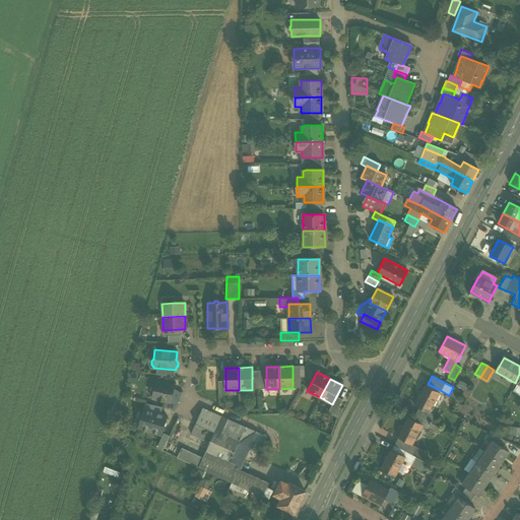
[(171,403),(175,385),(156,381),(152,399),(171,403)]
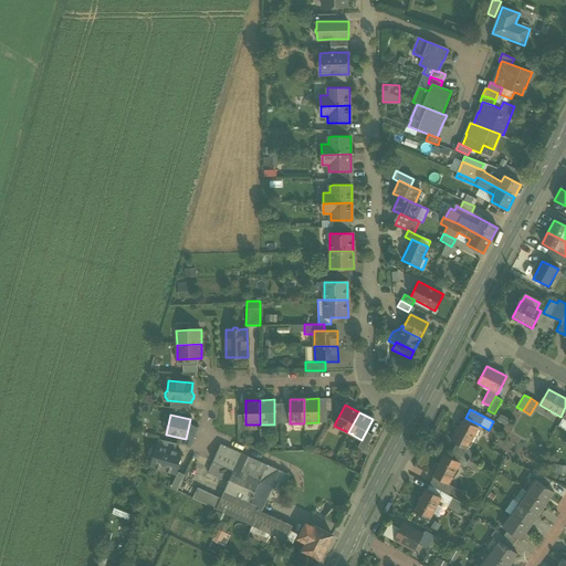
[(452,451),(469,460),(473,452),(468,449),(481,426),(465,418),(464,420),(463,420),(451,441),(456,444),(452,451)]
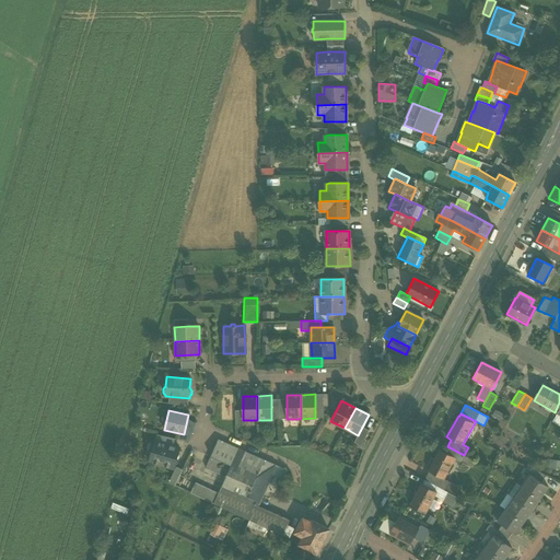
[(276,466),(218,440),(205,468),(225,478),(218,493),(195,483),(190,493),(282,536),(290,521),(254,504),(258,497),(260,498),(276,466)]
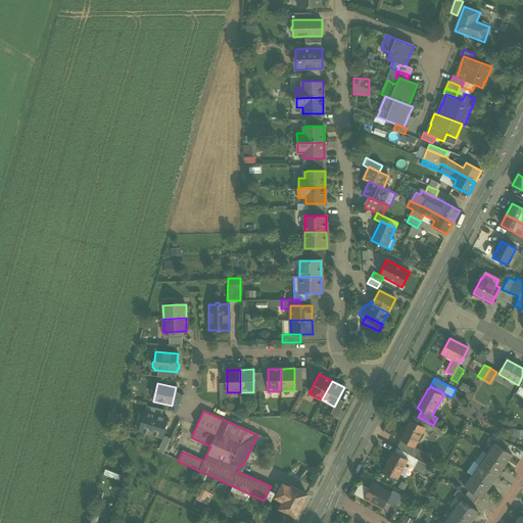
[(168,419),(145,413),(140,431),(162,437),(168,419)]
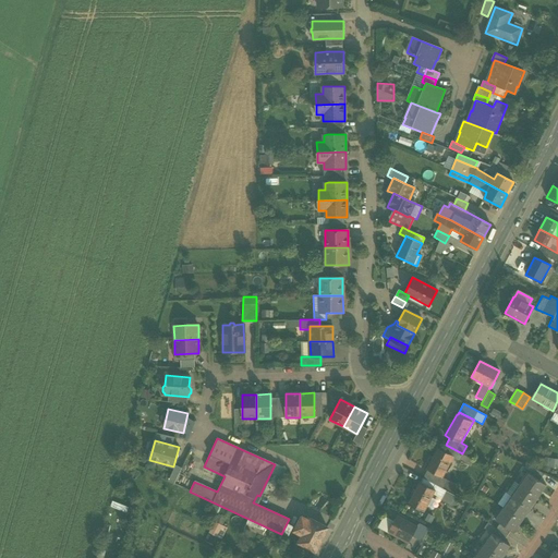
[(459,460),(462,453),(446,445),(443,451),(438,448),(426,470),(427,471),(443,478),(443,477),(453,458),(459,460)]
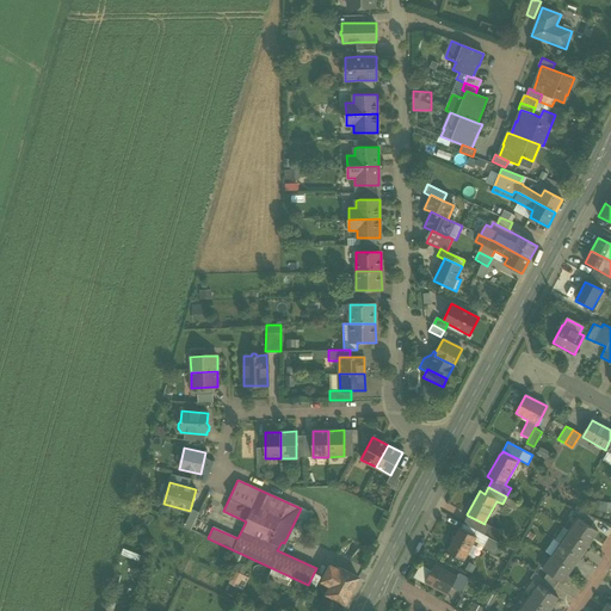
[(610,511),(610,500),(597,500),(597,510),(610,511)]
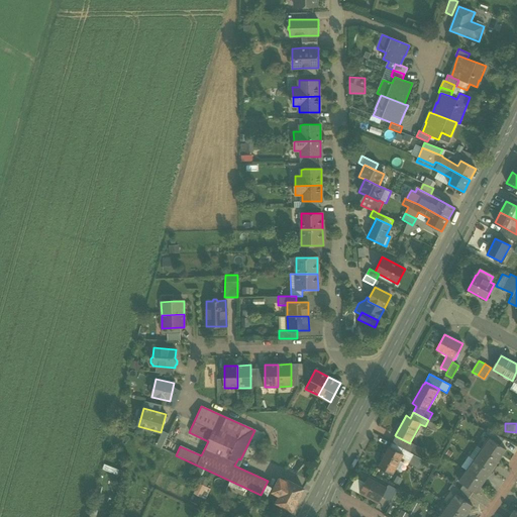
[(162,447),(168,433),(163,430),(156,444),(162,447)]
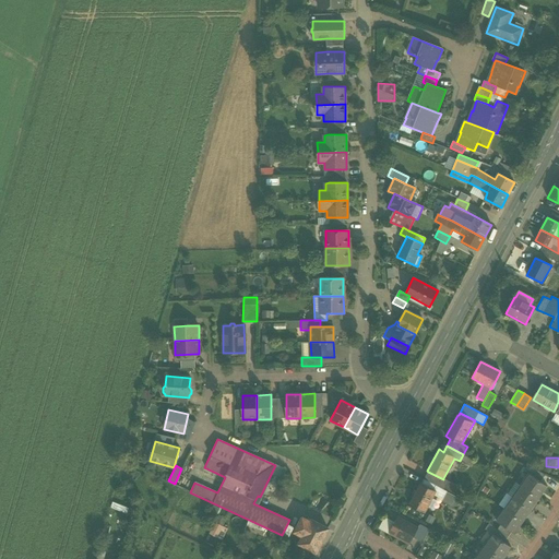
[(531,474),(542,482),(546,475),(534,468),(531,474)]
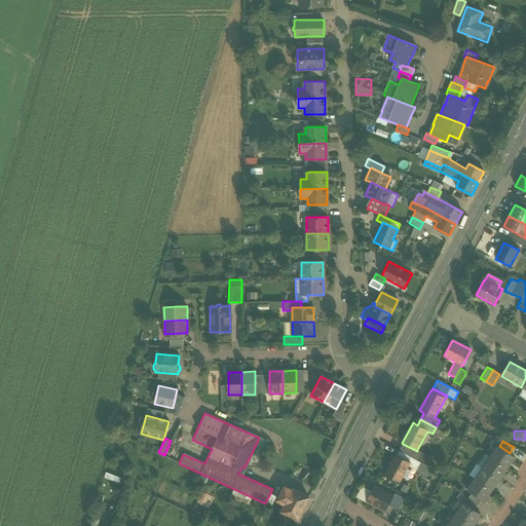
[(417,451),(403,444),(399,451),(411,457),(427,466),(431,458),(417,450),(417,451)]
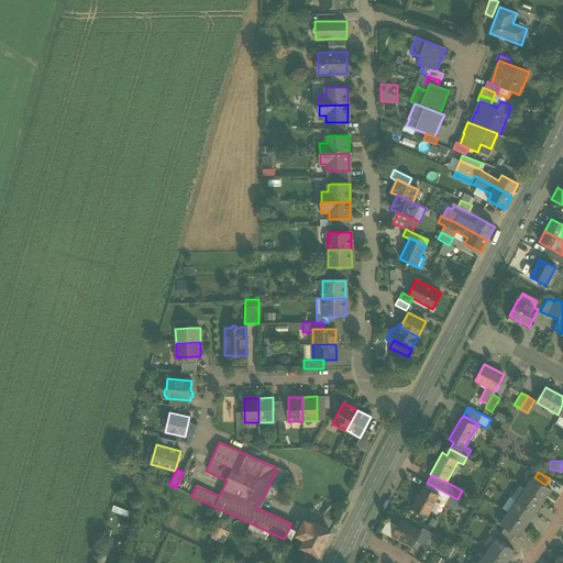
[(534,477),(532,476),(525,488),(542,501),(551,489),(545,485),(534,477)]
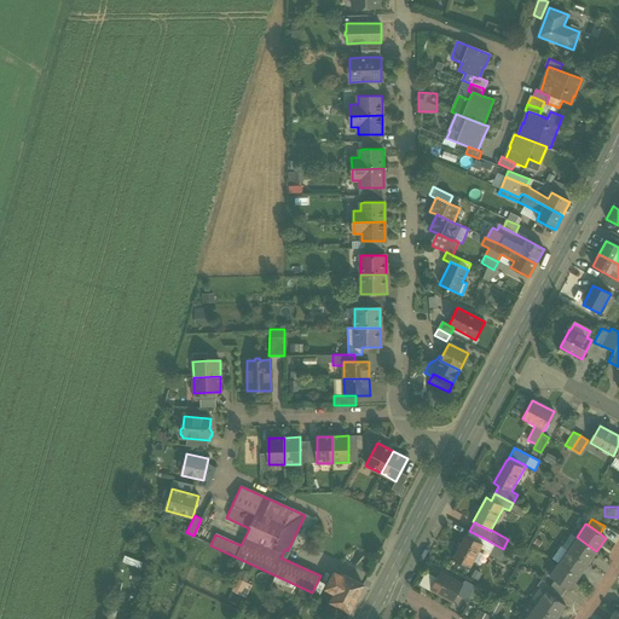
[(484,538),(469,531),(467,536),(481,544),(484,538)]
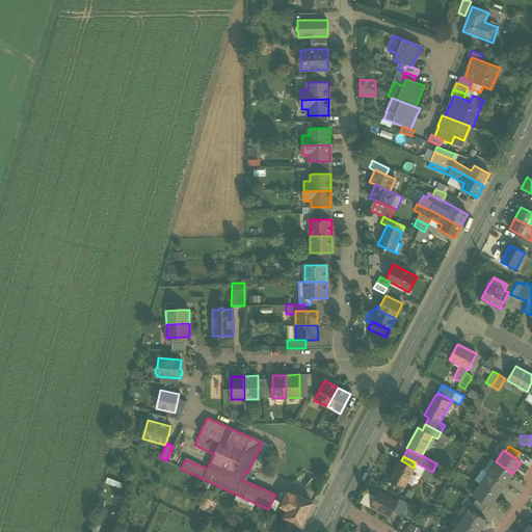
[(413,473),(415,468),(414,468),(401,460),(400,460),(389,480),(404,488),(413,473)]
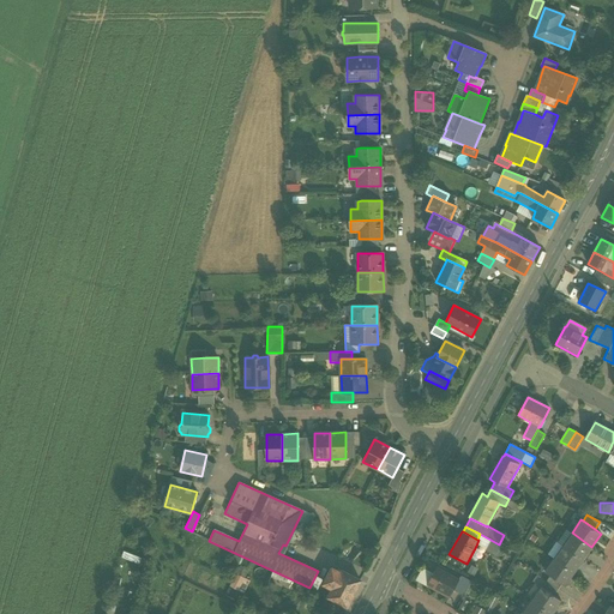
[(591,547),(572,533),(563,546),(583,560),(591,547)]
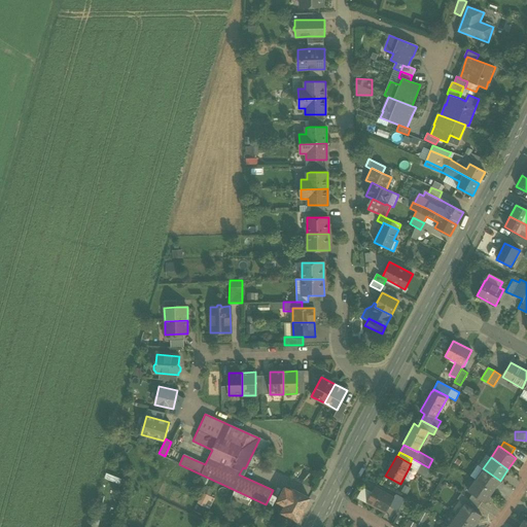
[(428,467),(412,458),(410,463),(411,463),(409,468),(427,478),(431,477),(435,470),(428,467)]
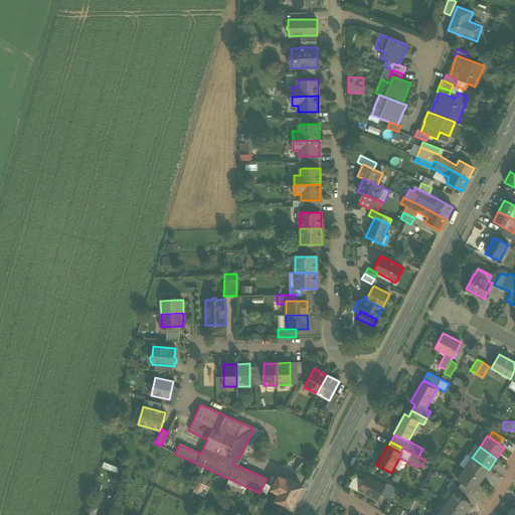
[(489,470),(472,458),(465,469),(482,481),(489,470)]
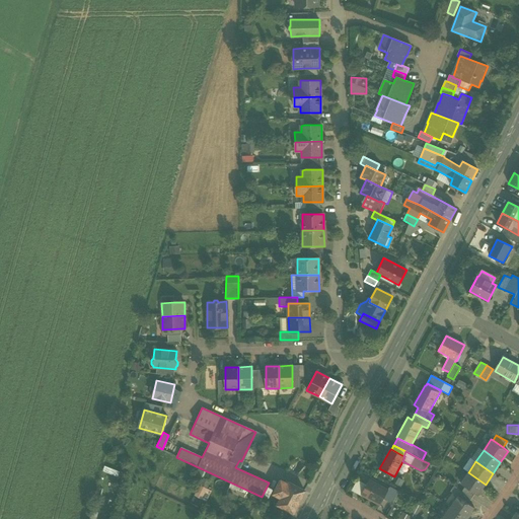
[(486,485),(468,472),(460,484),(465,487),(475,494),(477,495),(486,485)]
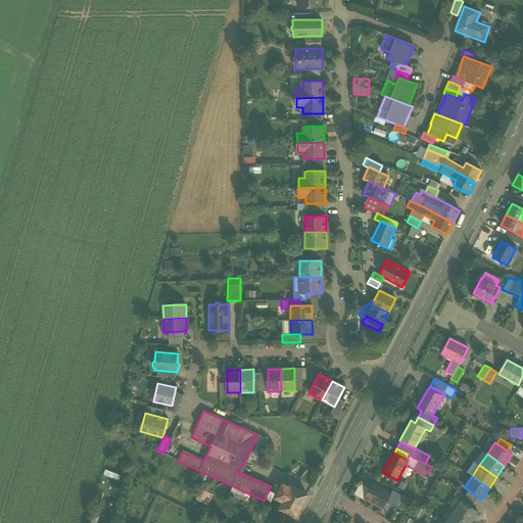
[(390,494),(391,493),(372,483),(369,489),(361,484),(355,494),(364,500),(365,498),(383,509),(388,501),(390,494)]
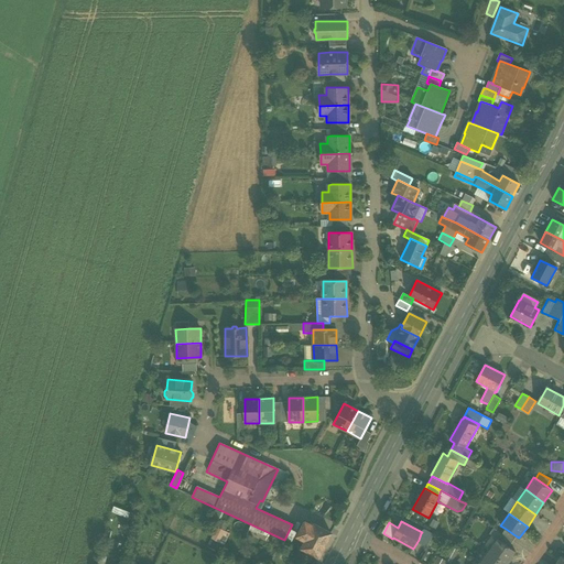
[(318,556),(331,533),(315,525),(314,527),(305,522),(297,537),(306,541),(302,549),(318,556)]
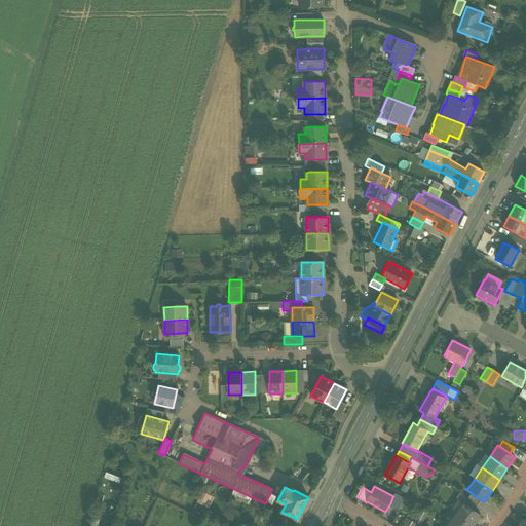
[(202,491),(198,503),(210,506),(214,495),(202,491)]
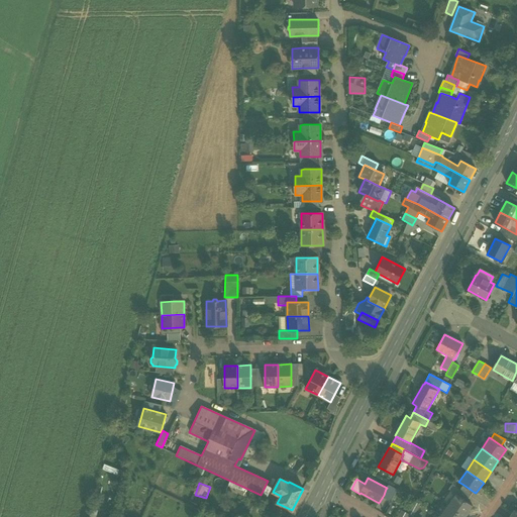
[(455,494),(467,502),(471,497),(460,490),(451,484),(448,489),(455,494)]
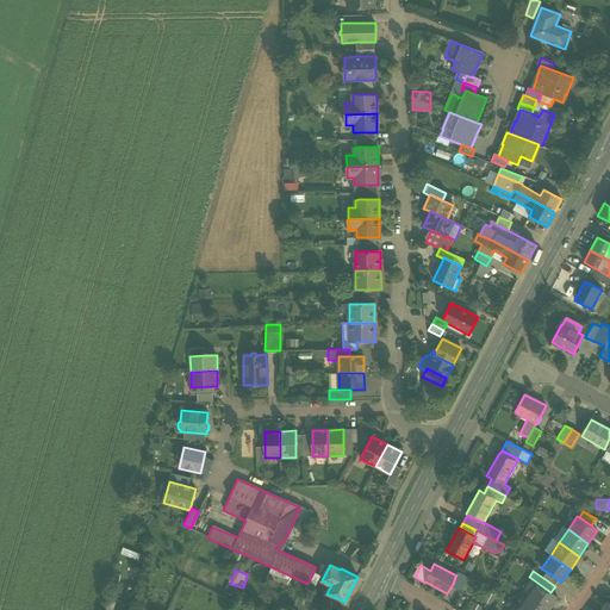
[(543,578),(555,586),(559,580),(547,572),(543,578)]
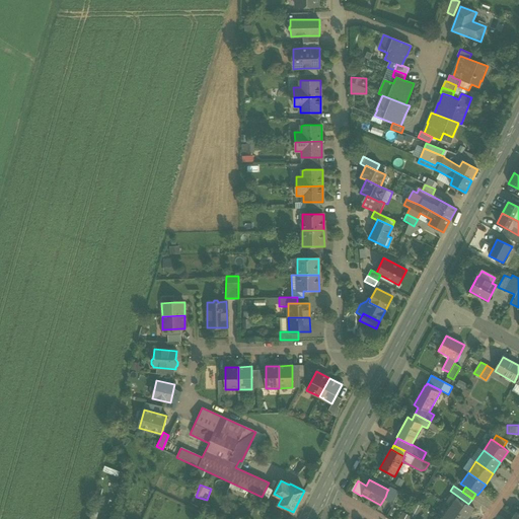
[(390,493),(387,491),(385,497),(388,498),(387,500),(392,503),(398,493),(392,490),(390,493)]
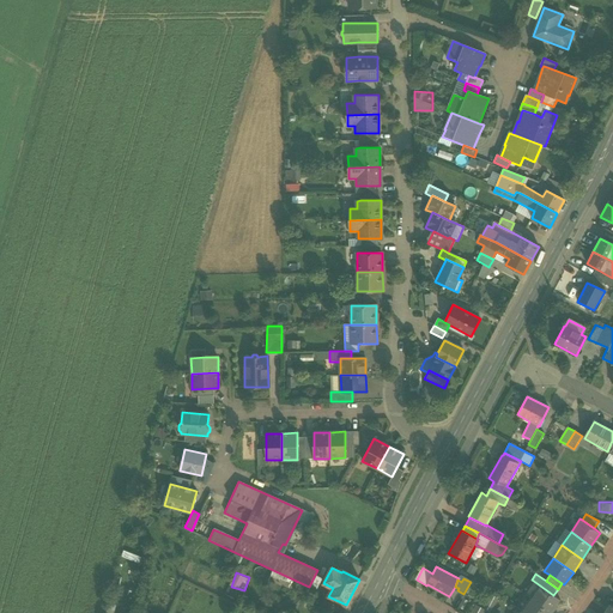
[(530,599),(551,612),(559,599),(553,595),(540,586),(530,599)]
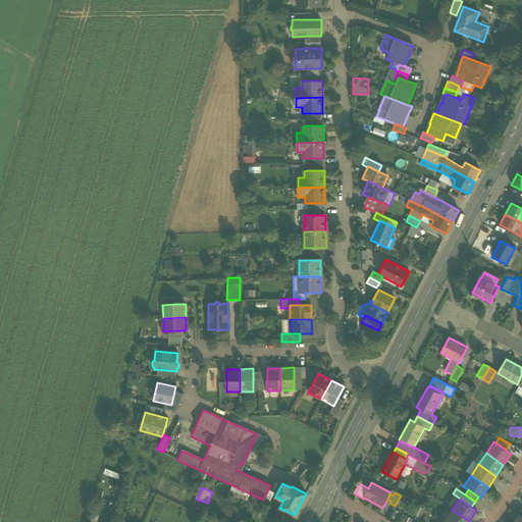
[(445,521),(446,521),(468,521),(469,521),(452,510),(445,521)]
